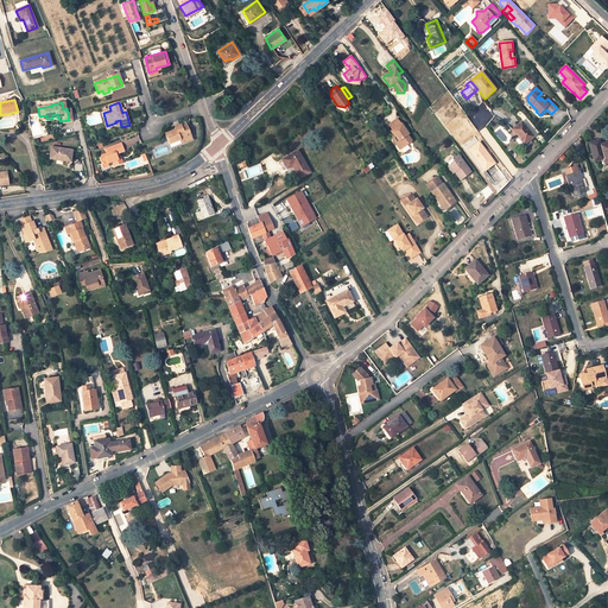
[(399,141),(397,145),(400,150),(412,141),(407,135),(409,134),(398,120),(390,126),(393,130),(391,131),(396,137),(399,141)]
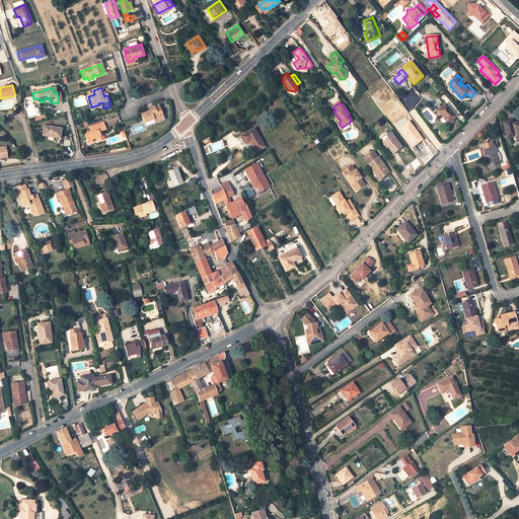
[(445,103),(437,110),(447,124),(456,117),(445,103)]
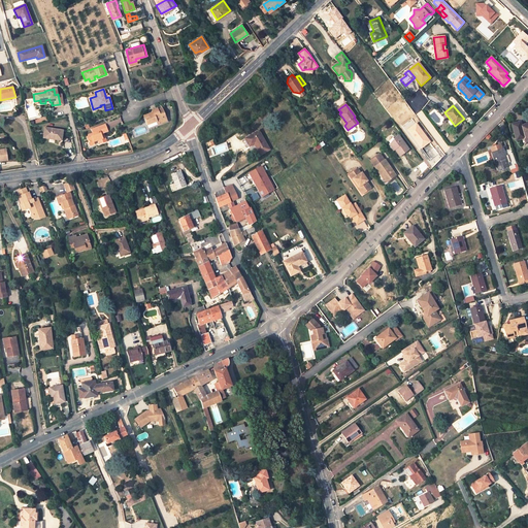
[(159,114),(157,109),(157,108),(152,110),(153,112),(143,116),(145,120),(142,121),(143,124),(146,124),(147,125),(157,121),(157,124),(158,124),(167,121),(164,113),(159,114)]
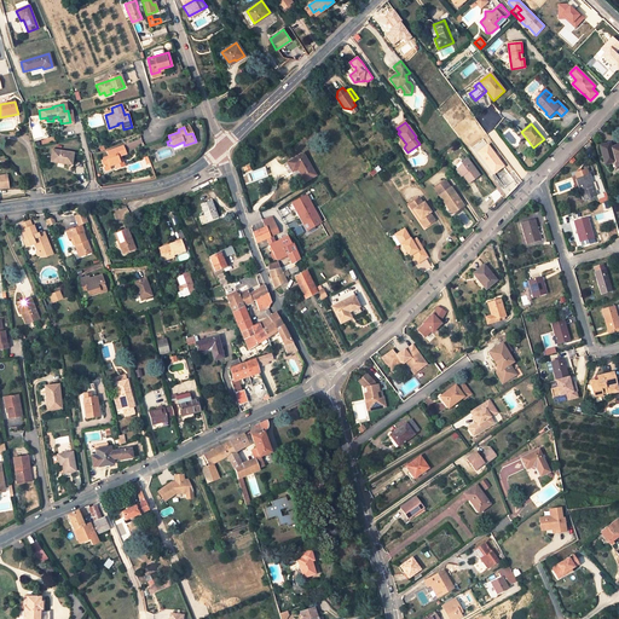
[(126,145),(128,151),(142,146),(139,139),(126,145)]
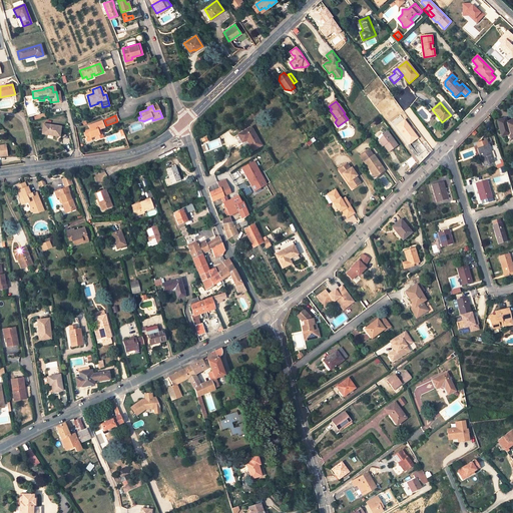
[(408,145),(418,138),(404,119),(394,126),(408,145)]
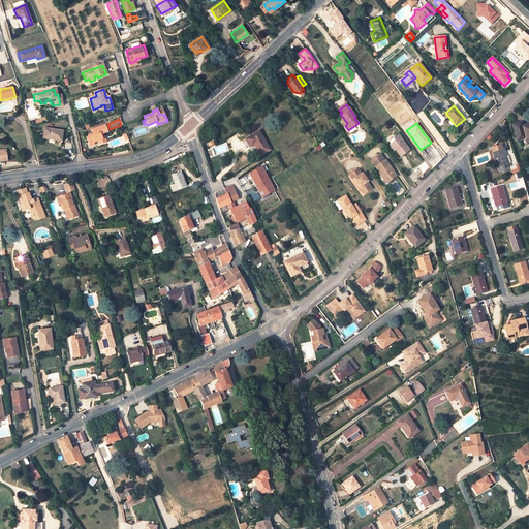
[(521,138),(521,141),(523,139),(525,138),(527,145),(528,144),(528,124),(522,126),(521,123),(512,125),(517,139),(521,138)]
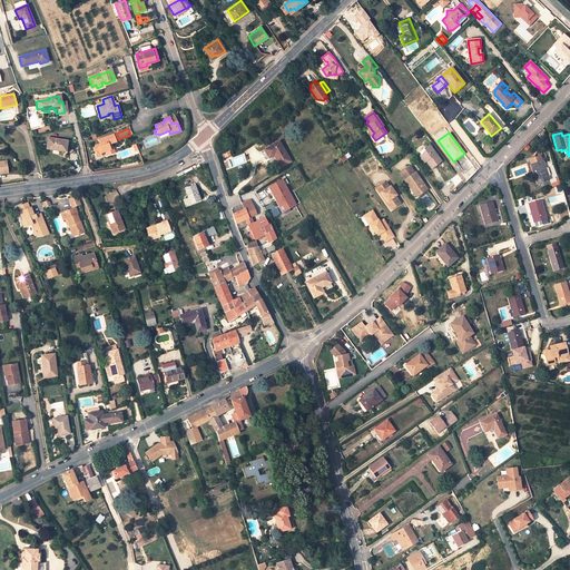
[(94,148),(96,155),(100,154),(106,151),(108,156),(116,153),(114,148),(112,149),(111,146),(112,146),(111,143),(117,141),(114,135),(99,140),(100,145),(94,148)]
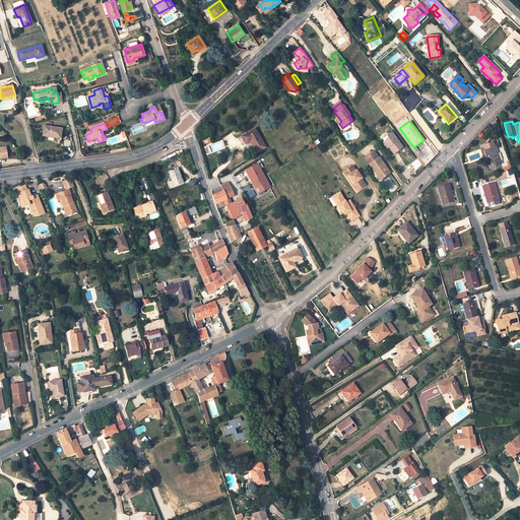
[(44,127),(43,137),(60,138),(61,128),(44,127)]
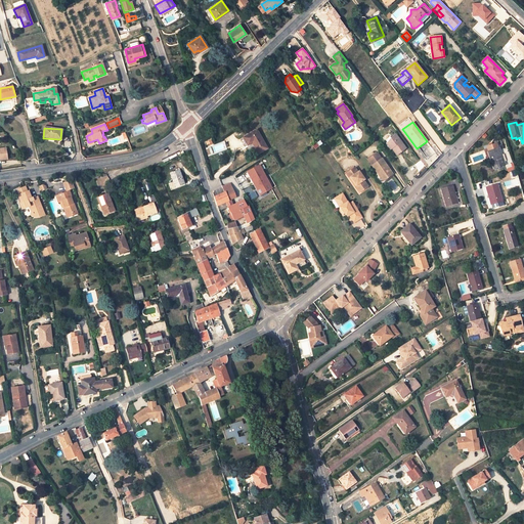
[(244,139),(248,145),(252,143),(259,155),(267,149),(256,131),(244,139)]
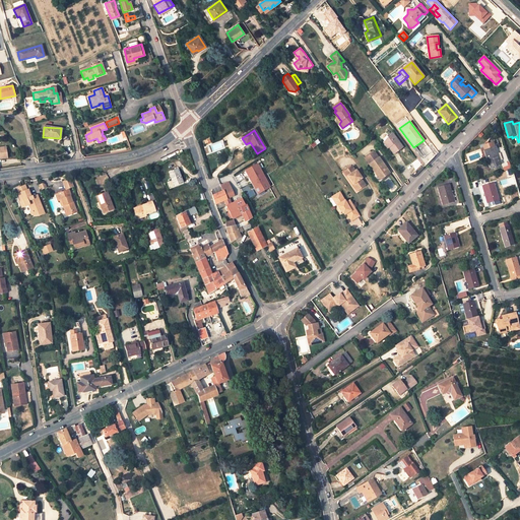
[(386,143),(389,147),(394,154),(403,148),(393,134),(389,137),(386,143)]
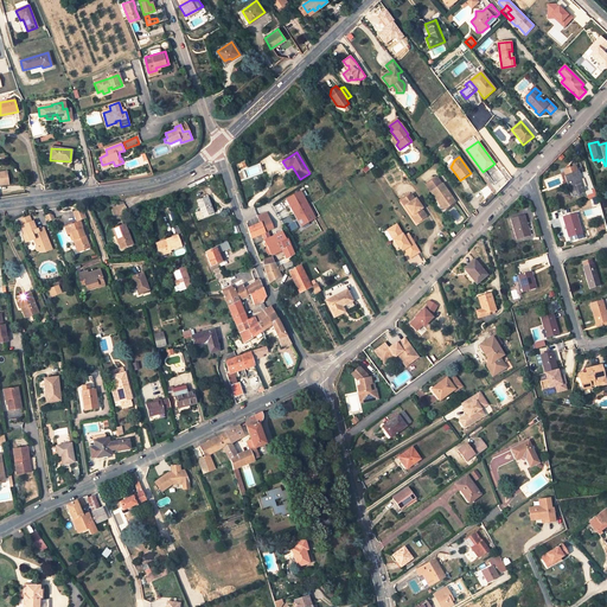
[(562,168),(564,176),(577,172),(575,164),(562,168)]
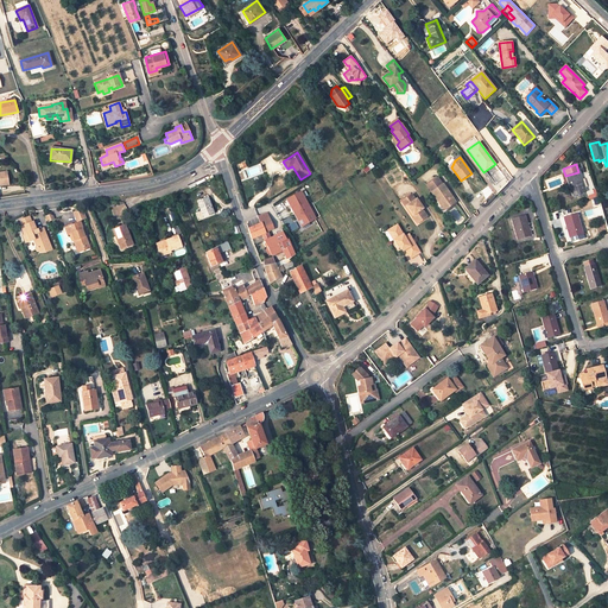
[(578,172),(565,176),(572,196),(586,191),(578,172)]
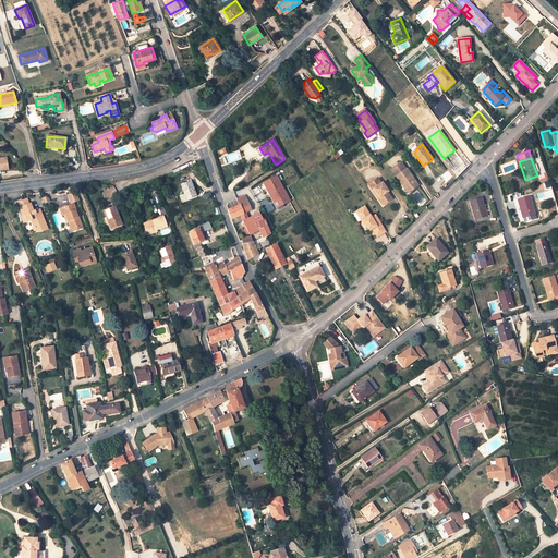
[(404,184),(410,192),(419,186),(402,164),(391,170),(402,185),(404,184)]
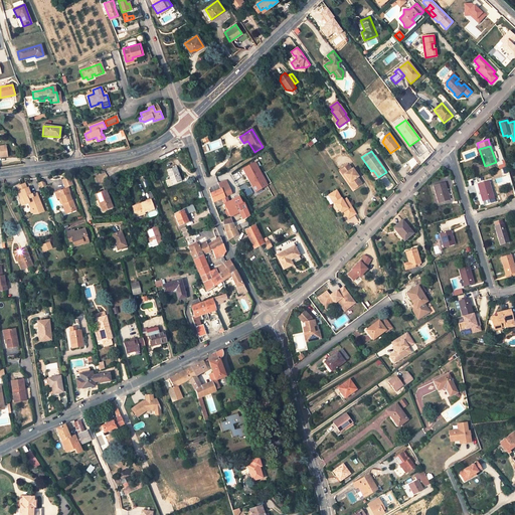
[(265,180),(255,163),(243,169),(255,192),(266,186),(263,181),(265,180)]
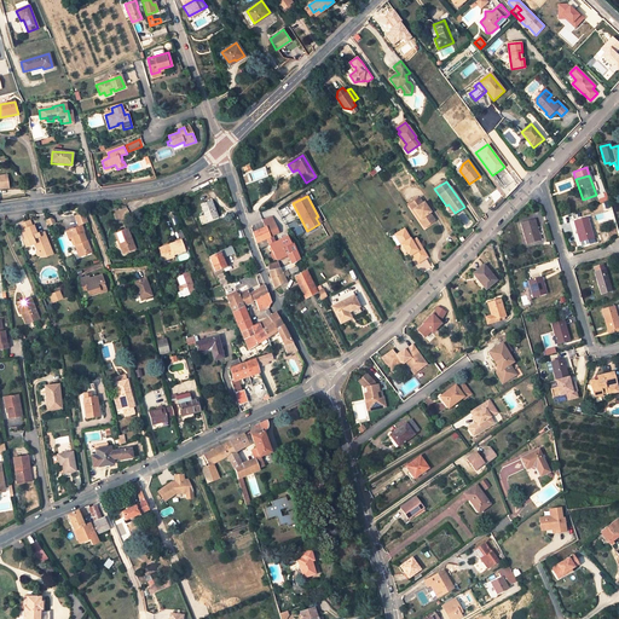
[(421,219),(420,220),(426,229),(435,220),(429,213),(431,213),(424,203),(423,203),(420,198),(409,206),(414,212),(415,210),(421,219)]
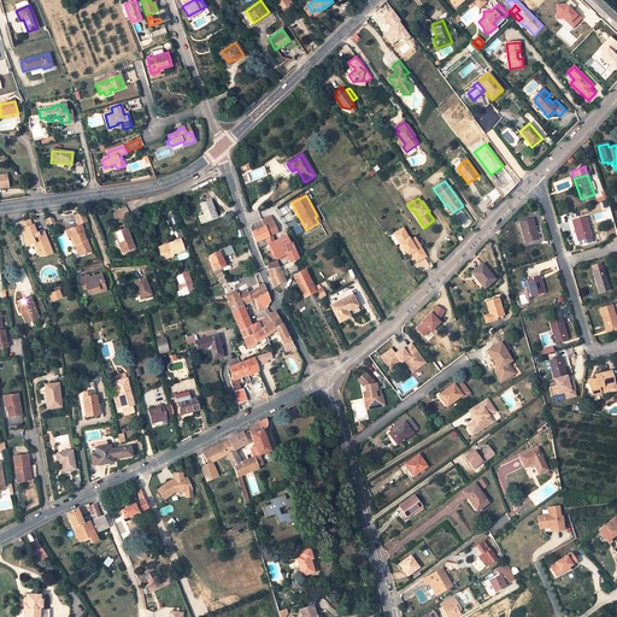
[(217,217),(211,200),(200,204),(204,213),(206,221),(216,217),(217,217)]
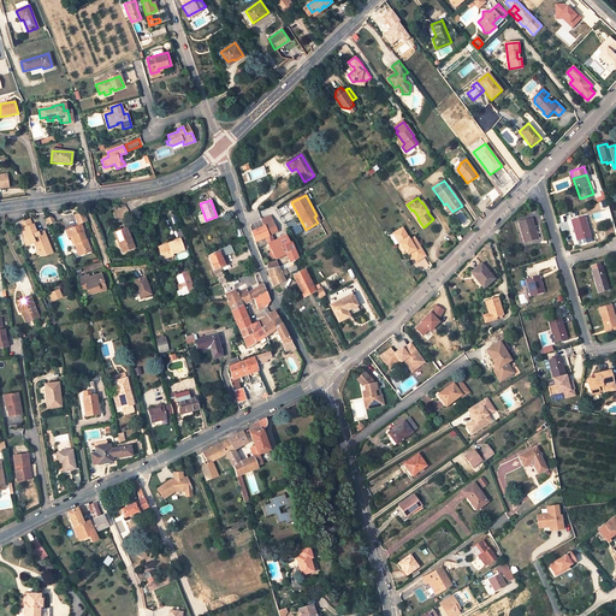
[(80,223),(87,220),(84,212),(75,215),(77,224),(80,223)]
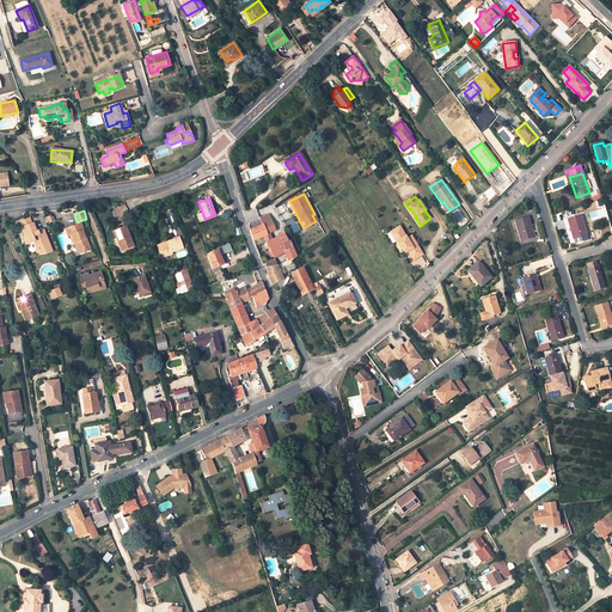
[(204,219),(202,212),(196,214),(199,222),(214,216),(214,215),(204,219)]
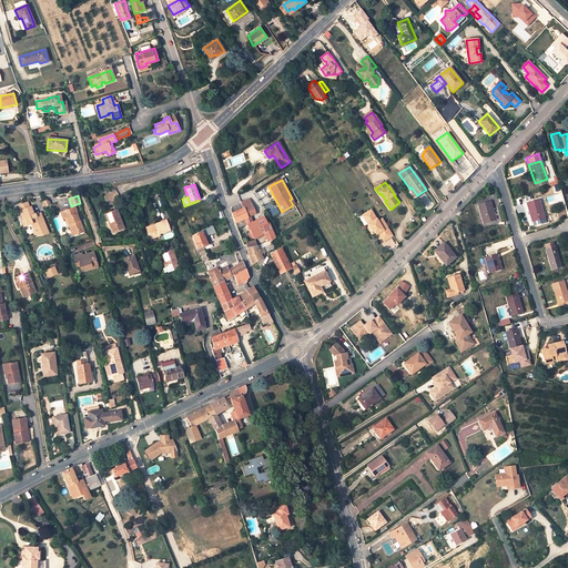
[(250,217),(255,215),(250,200),(242,203),(244,210),(233,214),(236,224),(244,221),(251,217),(250,217)]
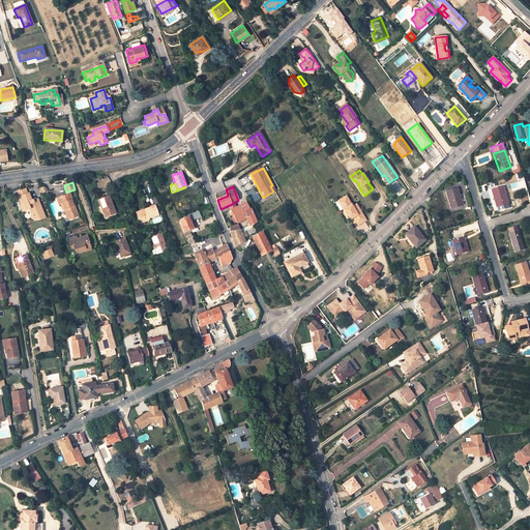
[(496,207),(508,204),(503,186),(491,189),(492,194),(496,193),(496,196),(493,197),(496,207)]
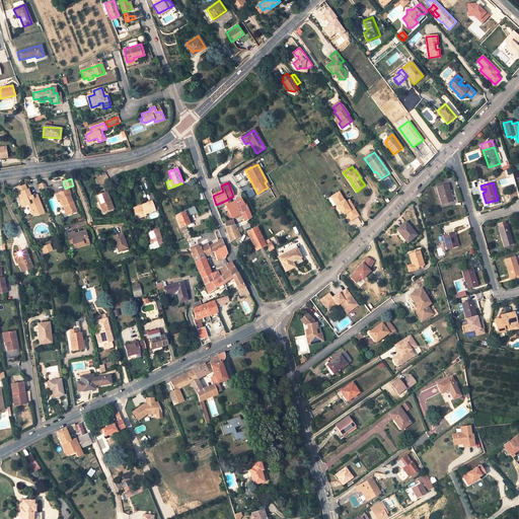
[(449,189),(448,184),(437,188),(441,204),(453,201),(450,192),(447,192),(447,189),(449,189)]
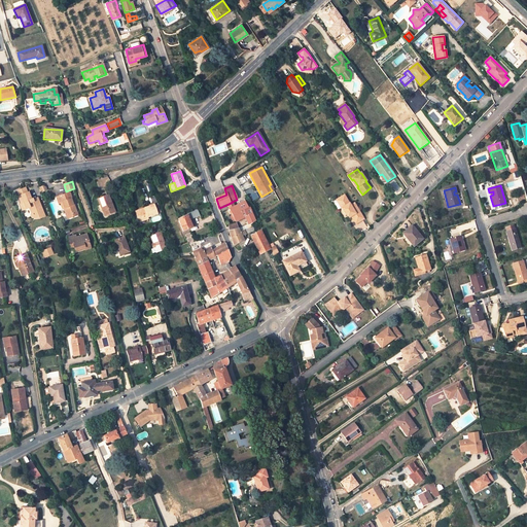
[(33,216),(38,214),(40,219),(45,217),(39,202),(37,203),(35,200),(34,198),(33,198),(31,192),(30,194),(28,188),(20,191),(22,197),(20,197),(23,205),(22,206),(24,211),(30,208),(33,216)]
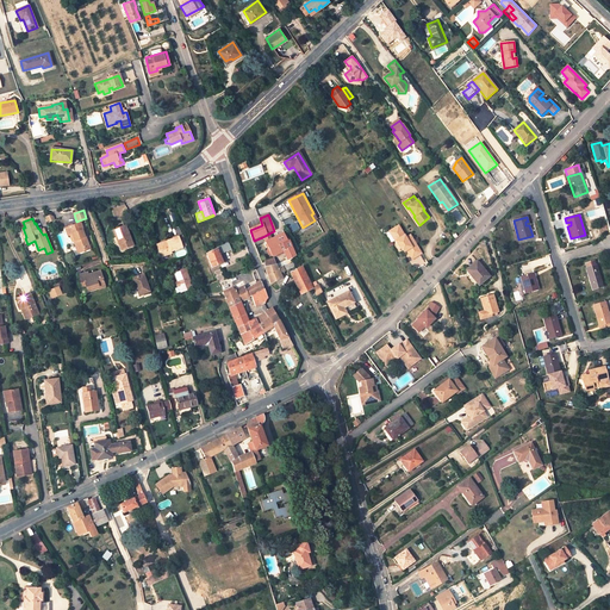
[(75,241),(80,253),(86,250),(85,247),(88,246),(80,223),(78,224),(64,229),(67,235),(69,235),(72,242),(73,241),(75,241)]
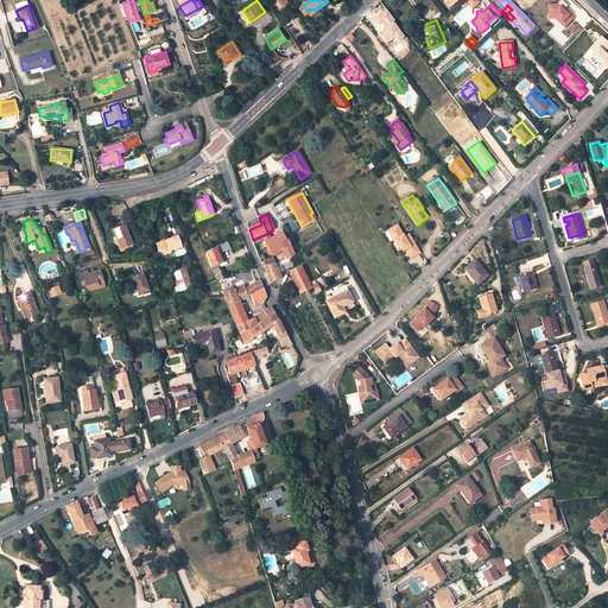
[(113,229),(120,248),(132,245),(125,225),(113,229)]
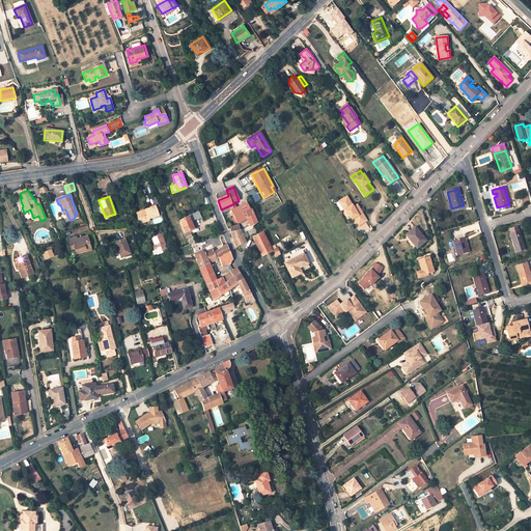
[(344,210),(343,211),(346,218),(350,218),(352,217),(354,219),(358,226),(367,221),(358,204),(353,207),(346,197),(340,201),(344,210)]
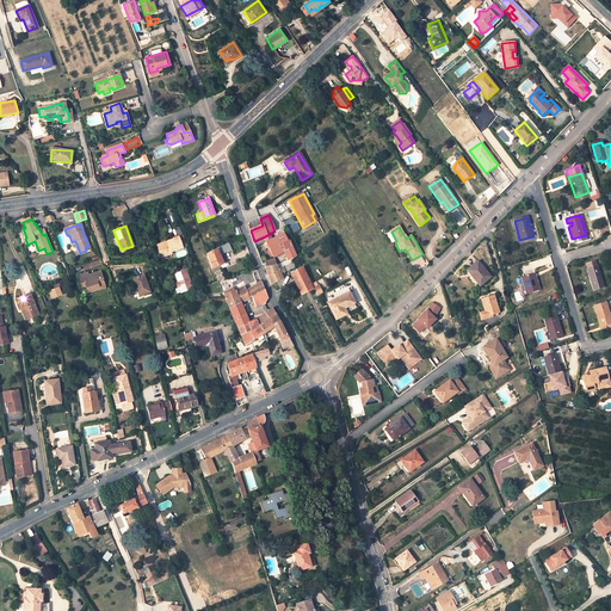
[(176,230),(178,236),(181,247),(186,246),(179,229),(176,230)]
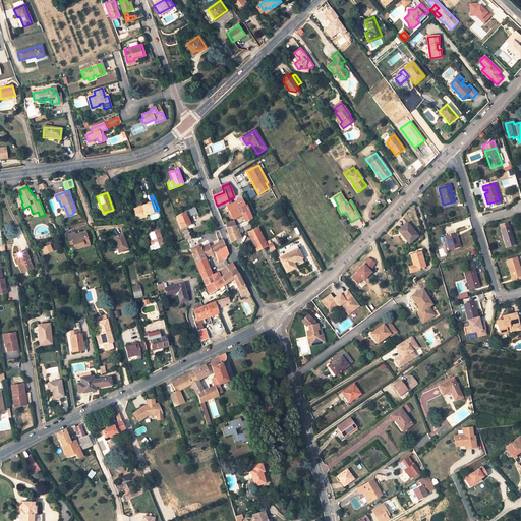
[(229,214),(232,218),(233,220),(242,215),(245,222),(245,224),(248,222),(252,219),(250,216),(249,212),(246,206),(244,207),(241,200),(232,206),(227,208),(229,214)]
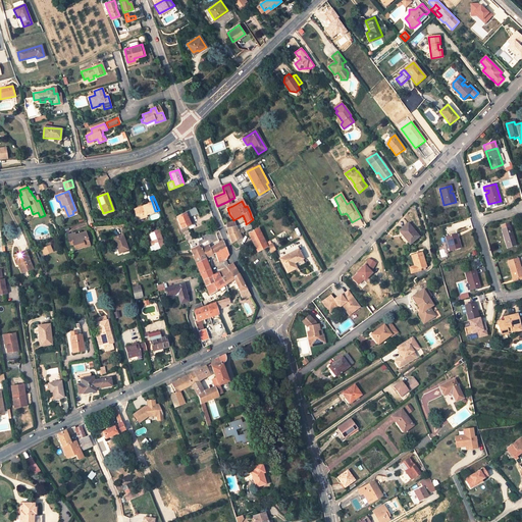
[(147,216),(146,215),(156,211),(155,211),(152,202),(143,206),(143,207),(134,211),(138,219),(147,216)]
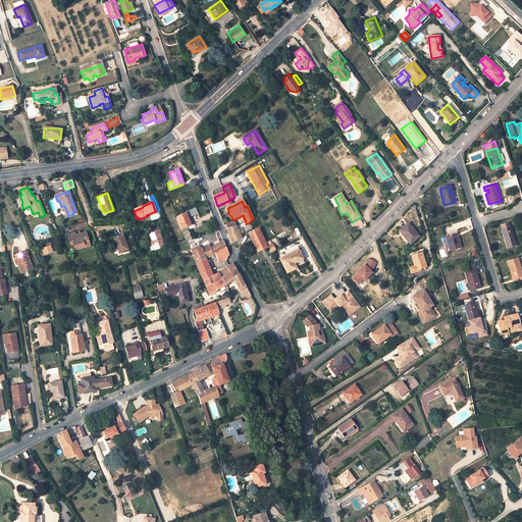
[(198,213),(195,206),(185,211),(186,212),(176,217),(181,228),(191,224),(188,218),(190,217),(198,213)]
